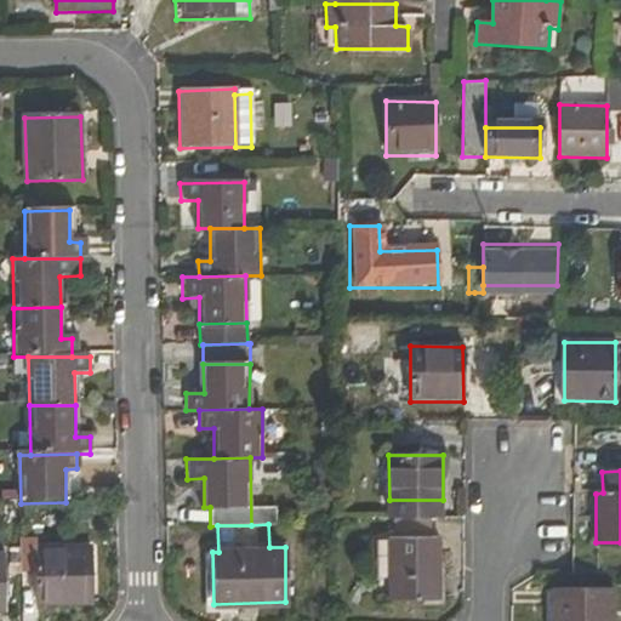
[(21,539),(22,574),(36,574),(38,607),(91,605),(91,552),(38,554),(36,539),(21,539)]
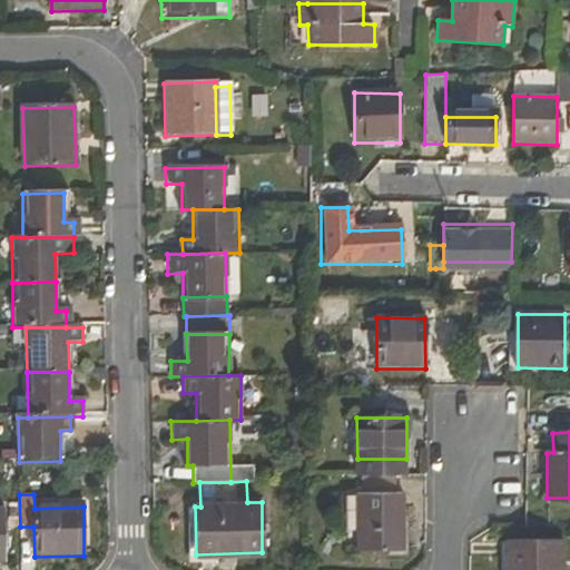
[(405,551),(405,499),(356,499),(356,551),(405,551)]
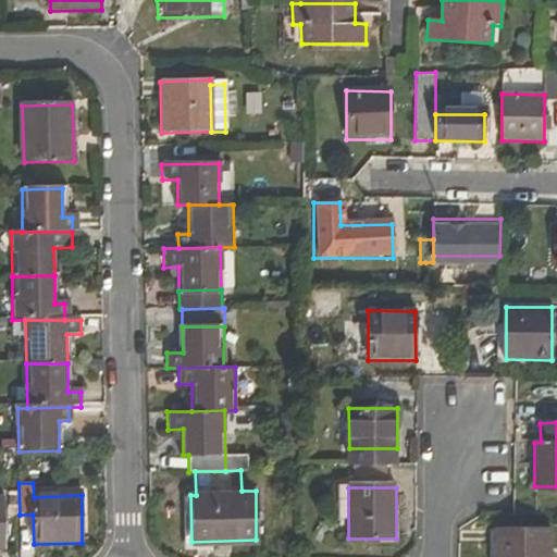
[(549,556),(551,529),(495,529),(494,556),(549,556)]
